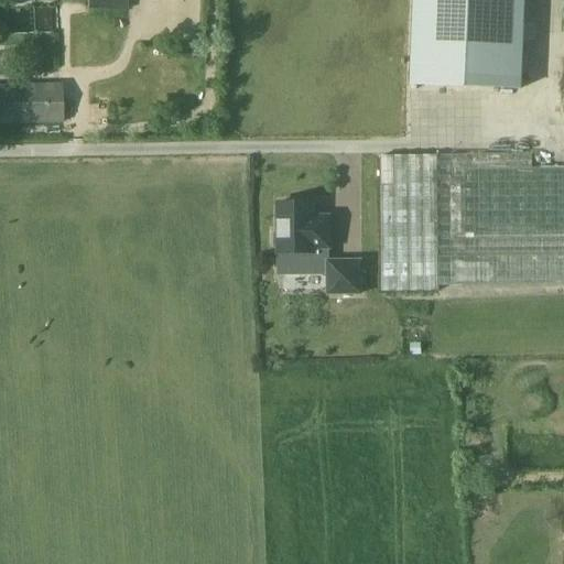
[(91,0),(91,9),(128,10),(127,0),(91,0)]
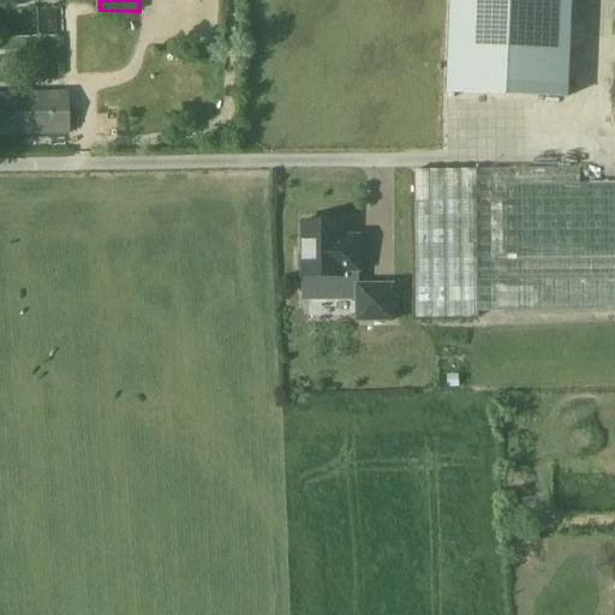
[(569,97),(573,0),(452,0),(448,93),(569,97)]
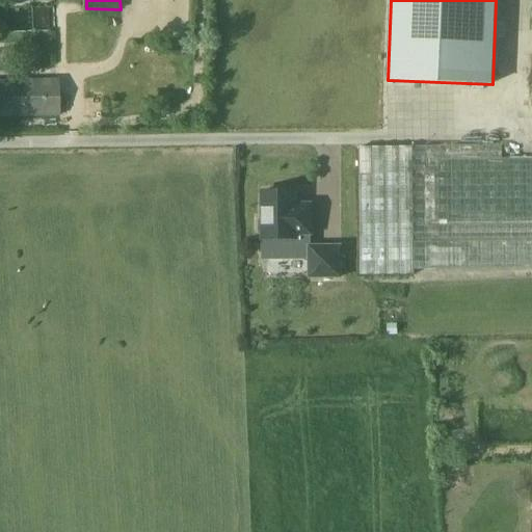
[(0,117),(60,116),(59,79),(0,80),(0,117)]
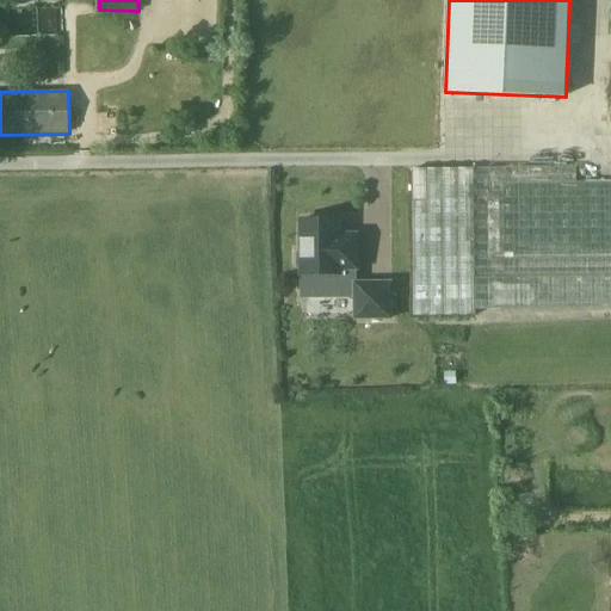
[(415,316),(610,312),(610,181),(576,184),(576,167),(413,170),(415,316)]
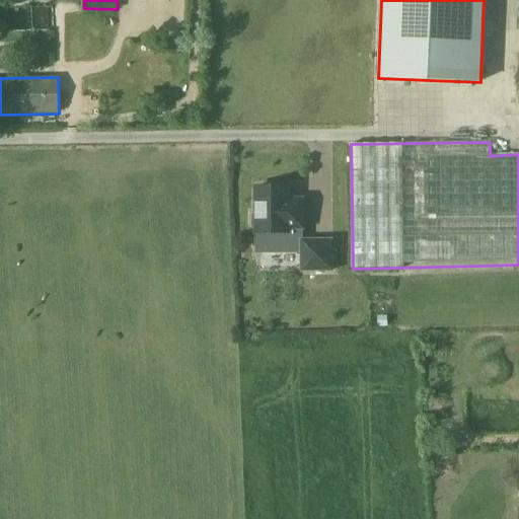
[(290,187),(257,188),(257,215),(253,215),(253,229),(257,229),(257,233),(290,233),(290,228),(304,228),(304,200),(290,201),(290,187)]
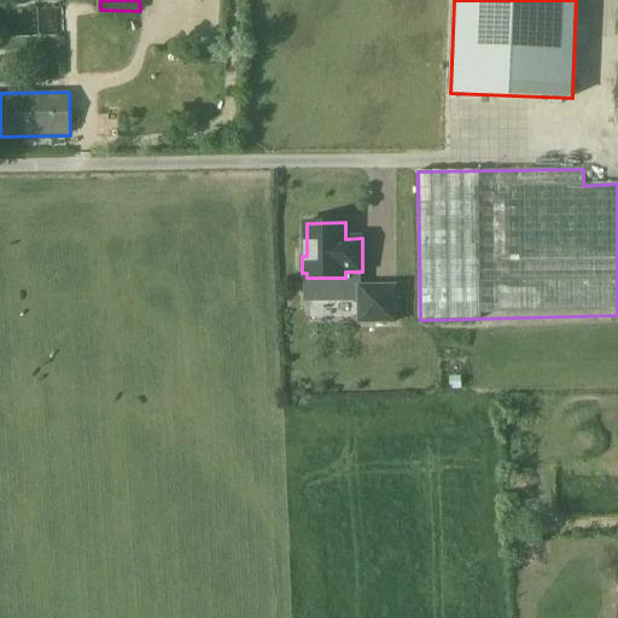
[(395,289),(356,289),(356,327),(395,327),(395,289)]
